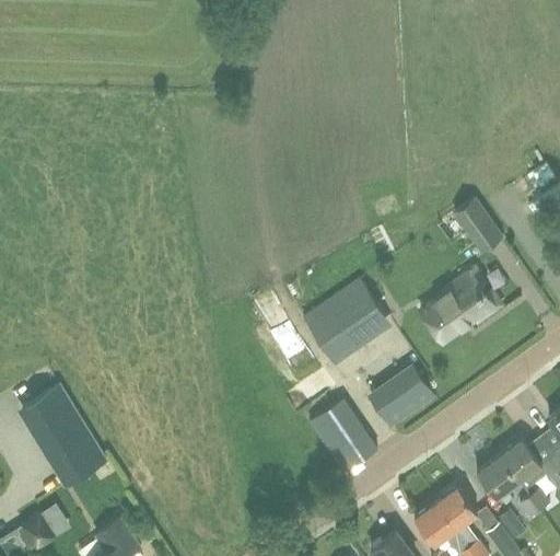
[(475,200),(454,215),(468,234),(469,233),(482,252),(501,239),(488,220),(489,220),(475,200)]
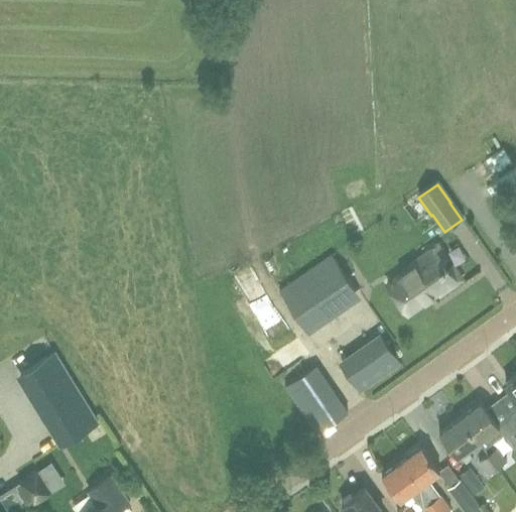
[(407,274),(387,288),(407,316),(437,295),(439,298),(463,283),(453,269),(447,272),(442,266),(447,262),(437,248),(420,260),(421,263),(418,265),(416,262),(415,263),(417,267),(407,274)]
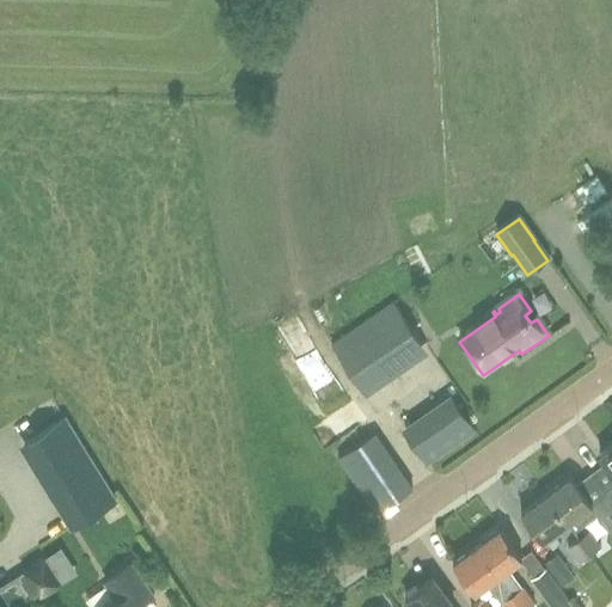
[(366,399),(428,356),(393,304),(330,347),(366,399)]
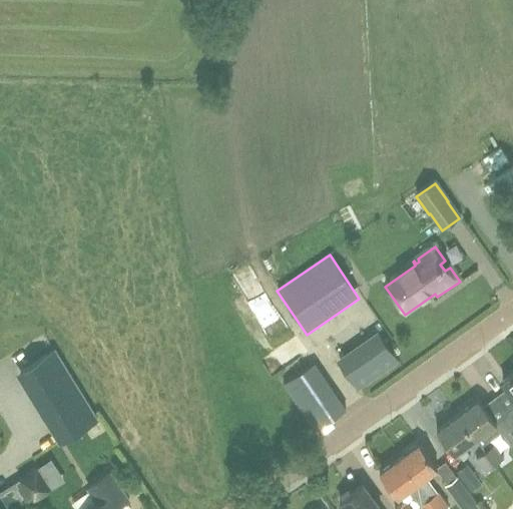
[(239,284),(247,299),(266,288),(257,274),(239,284)]
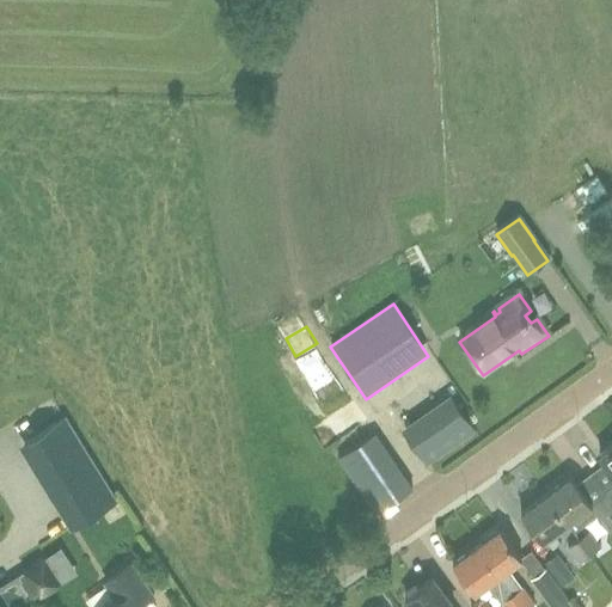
[(24,447),(74,529),(116,503),(66,422),(24,447)]
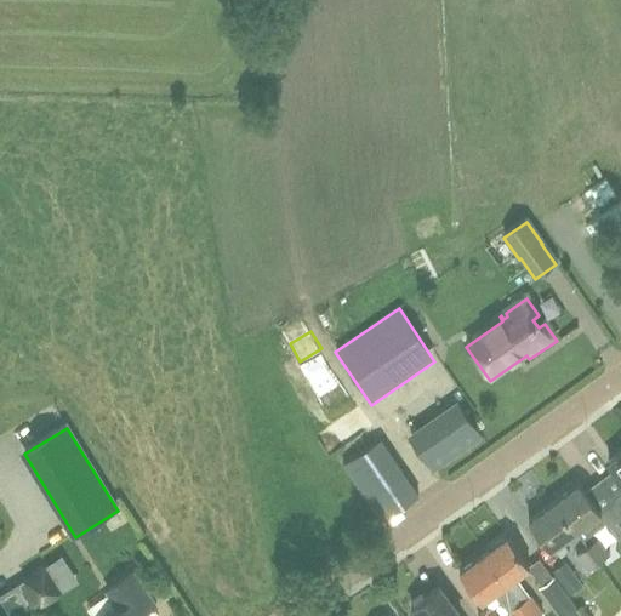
[(329,441),(340,460),(362,446),(351,428),(329,441)]
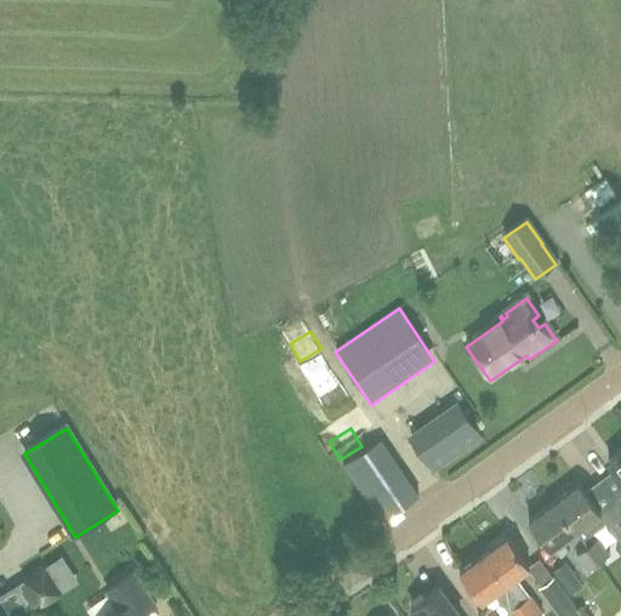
[(379,523),(417,498),(381,443),(342,468),(355,486),(379,523)]
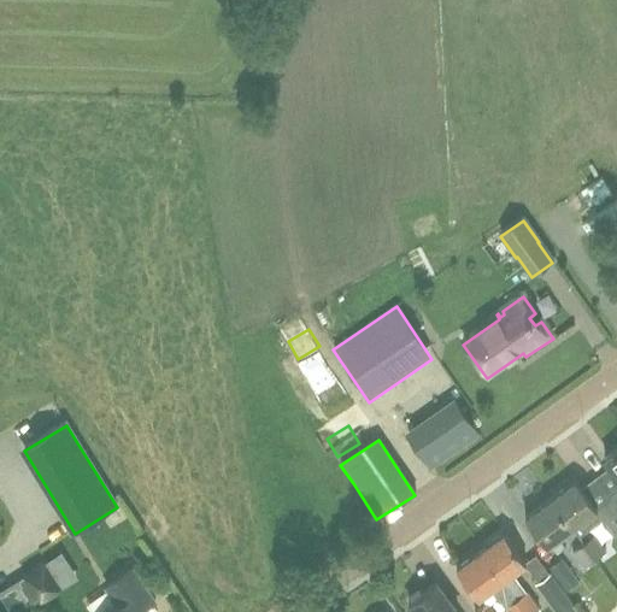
[(616,453),(604,463),(616,480),(616,492),(607,500),(616,511),(616,453)]
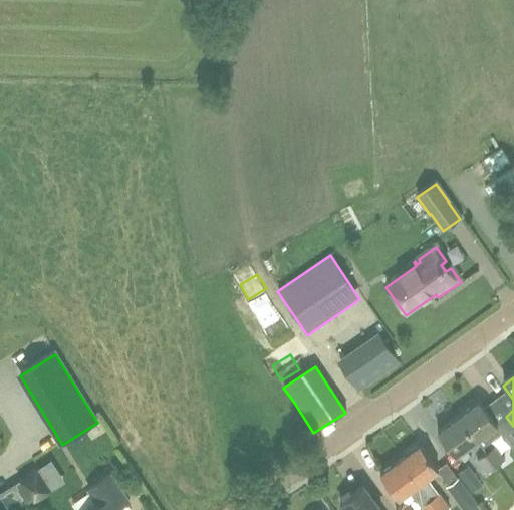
[(459,419),(476,443),(497,428),(480,404),(459,419)]
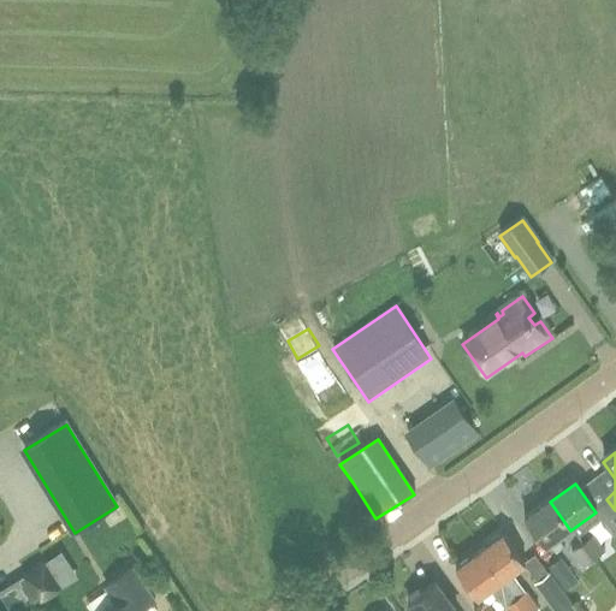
[(545,550),(570,531),(550,502),(525,520),(545,550)]
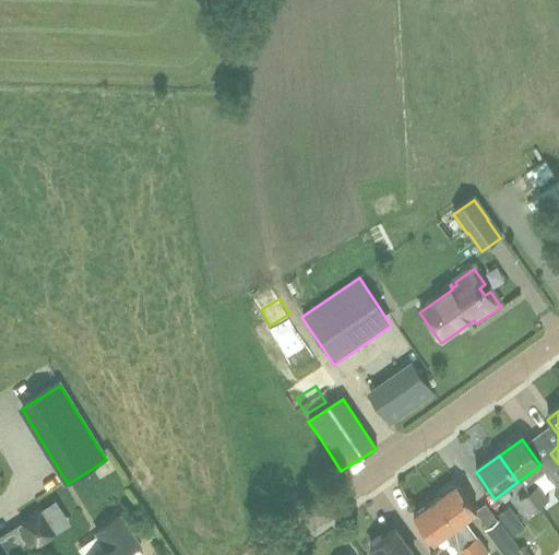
[(435,503),(454,529),(476,514),(456,486),(435,503)]
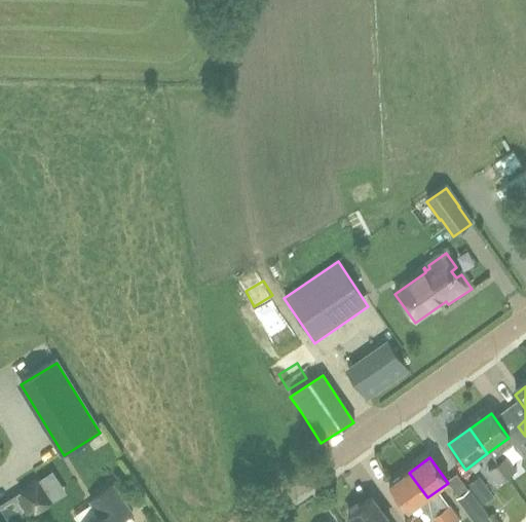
[(497,467),(508,480),(517,473),(506,459),(497,467)]
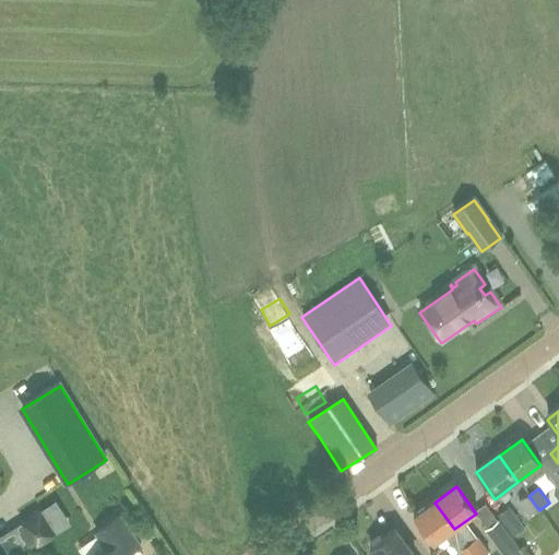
[(528,496),(519,503),(528,518),(539,510),(528,496)]
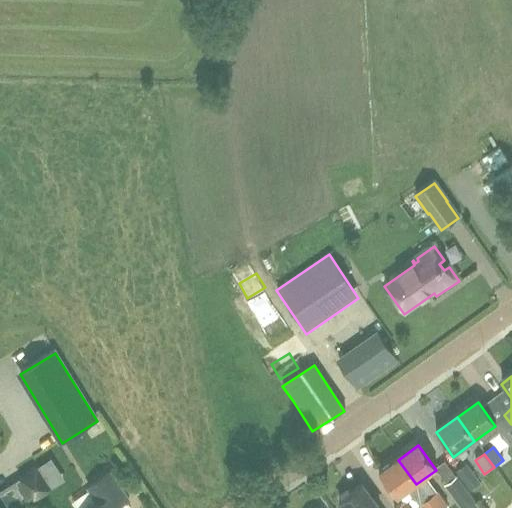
[(433,507),(428,500),(416,484),(398,460),(379,474),(397,499),(407,491),(419,507),(433,507)]
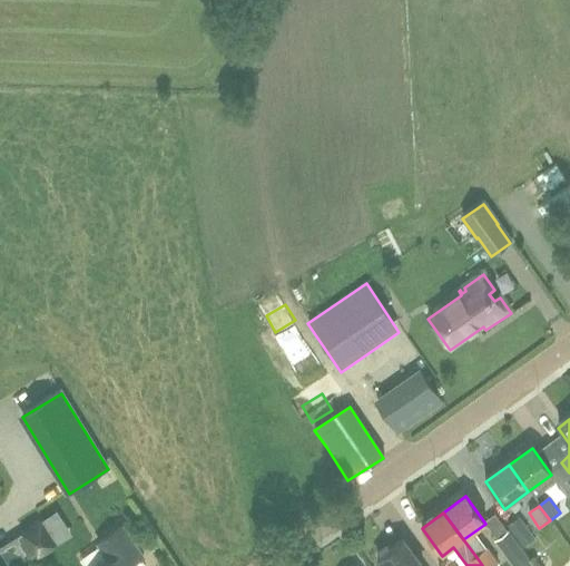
[(523,550),(534,543),(519,520),(508,528),(523,550)]
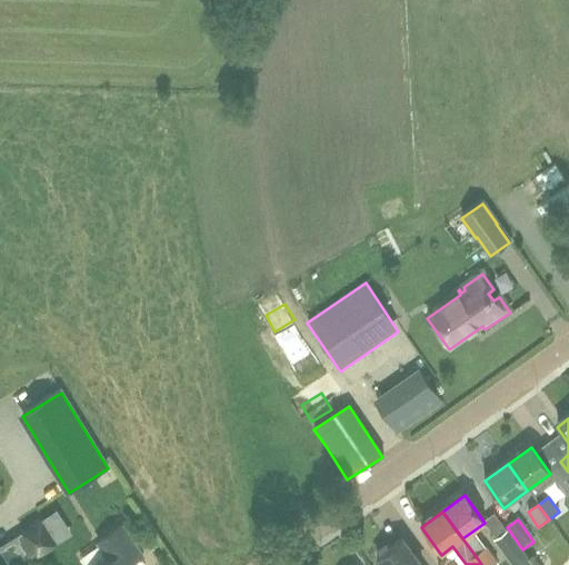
[(39,521),(20,534),(21,536),(37,559),(38,562),(57,549),(57,547),(41,524),(39,521)]
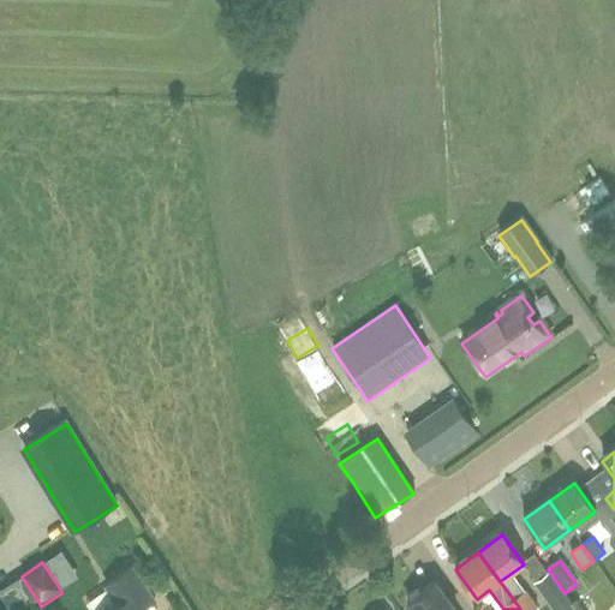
[(133,609),(131,606),(148,594),(131,572),(106,588),(119,608),(117,609),(133,609)]
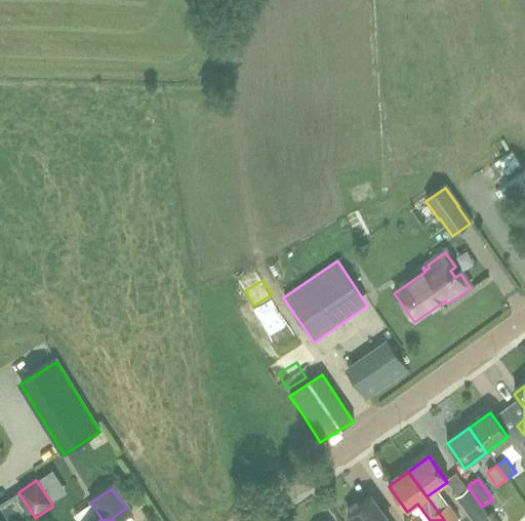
[(489,520),(469,492),(458,501),(473,520),(489,520)]
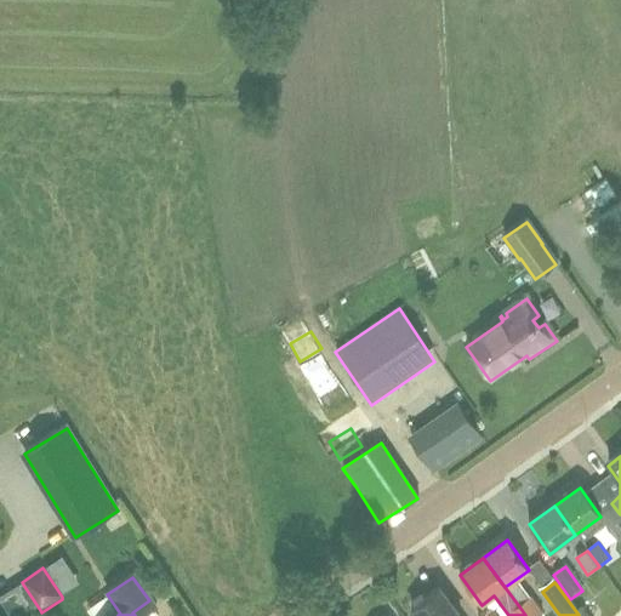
[(457,615),(438,591),(411,611),(415,615),(457,615)]
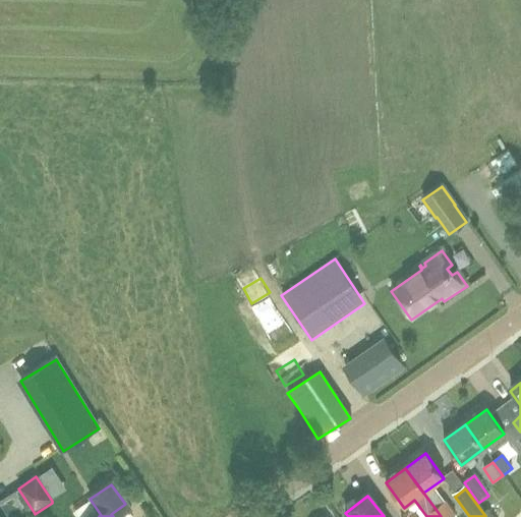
[(455,516),(445,502),(436,509),(441,516),(455,516)]
